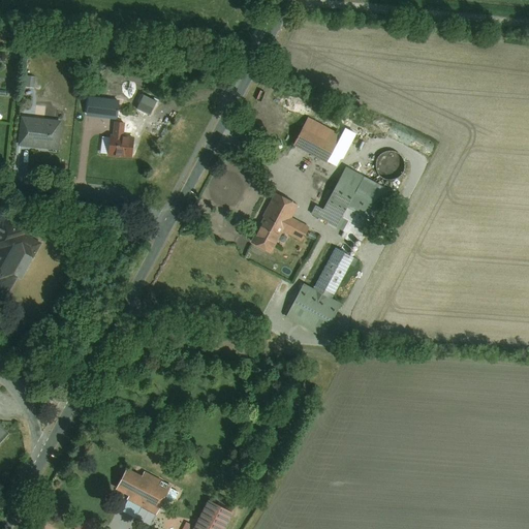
[(35,76),(26,75),(25,87),(34,88),(35,76)]
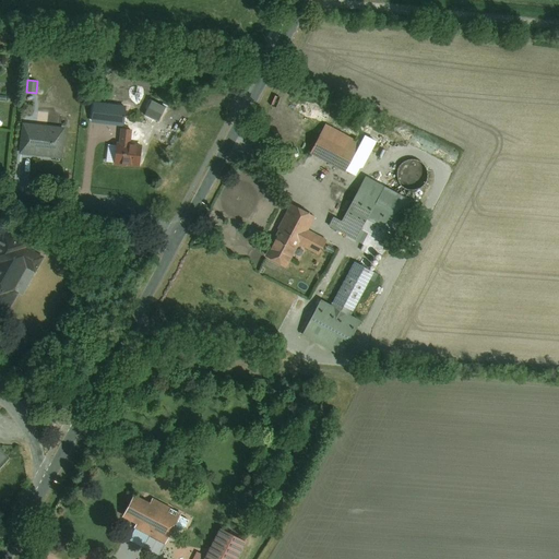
[(166,108),(153,100),(145,114),(158,121),(166,108)]
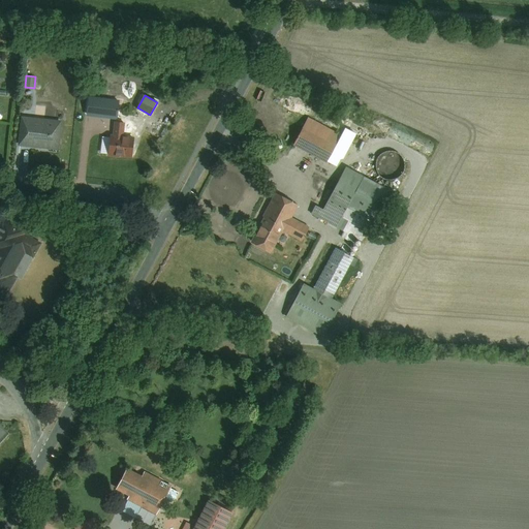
[(120,100),(90,96),(88,116),(117,119),(120,100)]
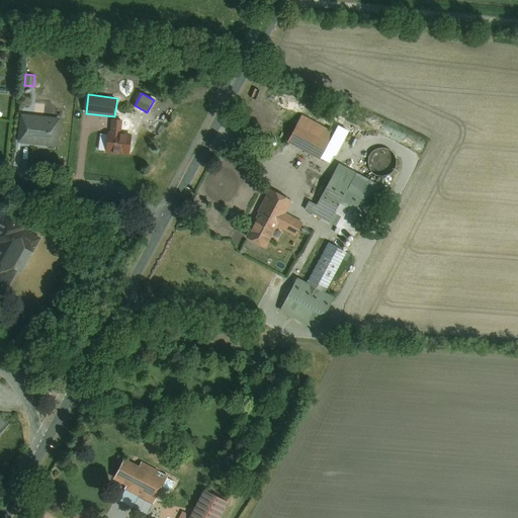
[(60,118),(20,114),(18,143),(58,147),(60,118)]
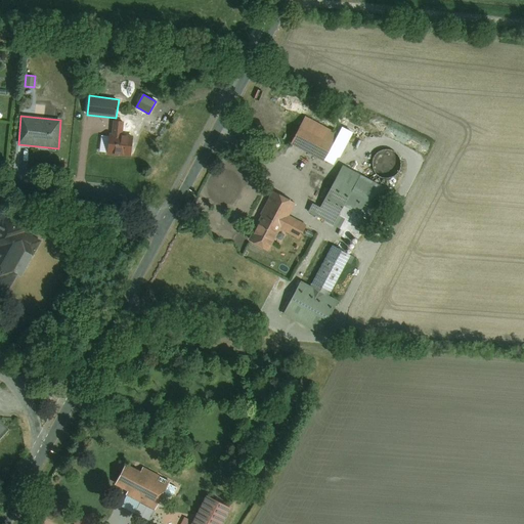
[(295,133),(330,153),(340,134),(304,116),(295,133)]
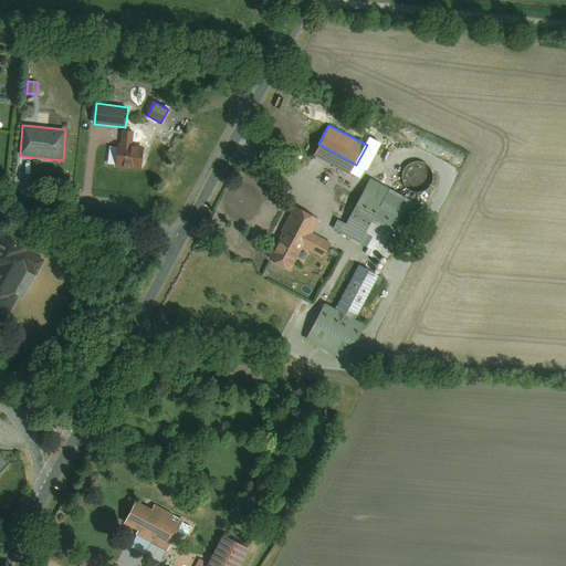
[(123,144),(119,144),(116,167),(143,169),(145,147),(133,146),(134,132),(125,130),(123,144)]
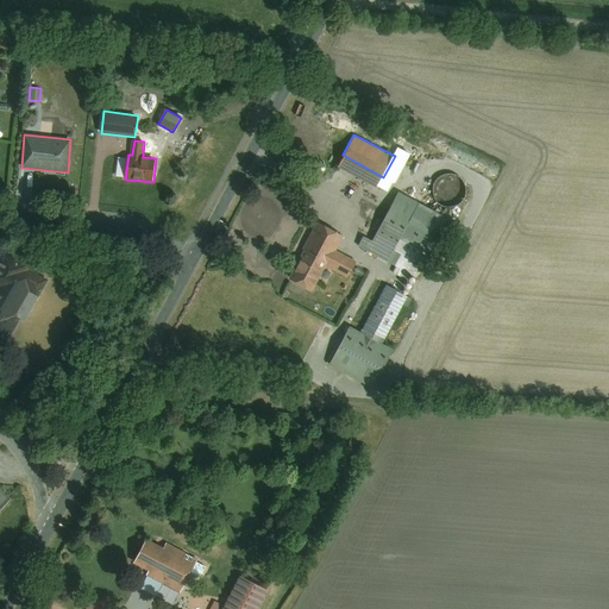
[(108,162),(93,161),(92,174),(106,175),(108,162)]
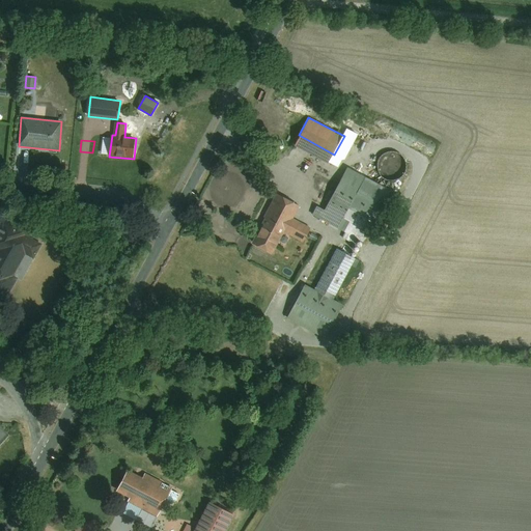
[(382,176),(386,180),(391,182),(397,182),(402,179),(406,175),(409,171),(410,167),(409,162),(407,157),(403,154),(399,150),(394,149),(389,150),(384,152),(381,157),(378,162),(378,167),(379,172),(382,176)]
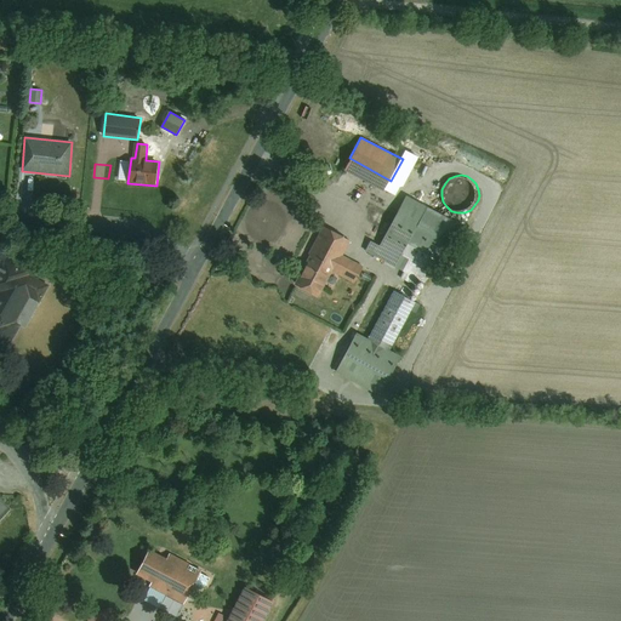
[(405,194),(372,254),(425,281),(456,221),(405,194)]
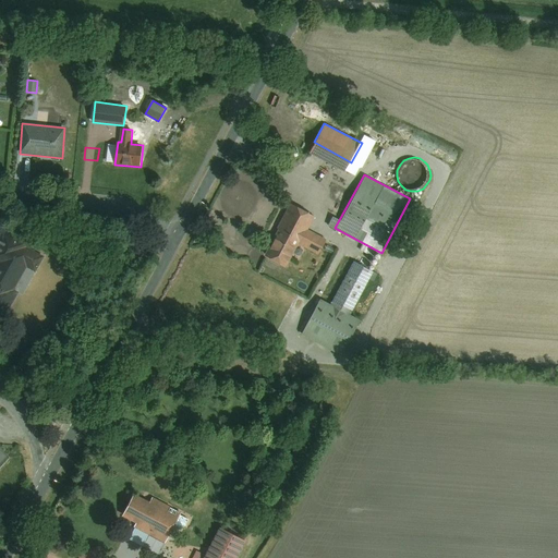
[(264,254),(287,266),(314,216),(291,203),(264,254)]
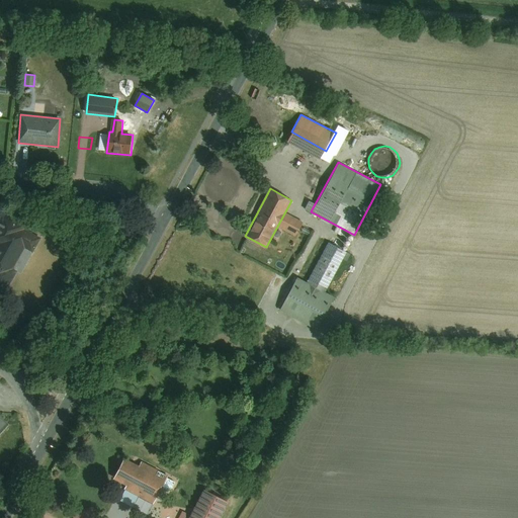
[(31,233),(9,221),(0,236),(0,285),(9,270),(23,246),(31,233)]
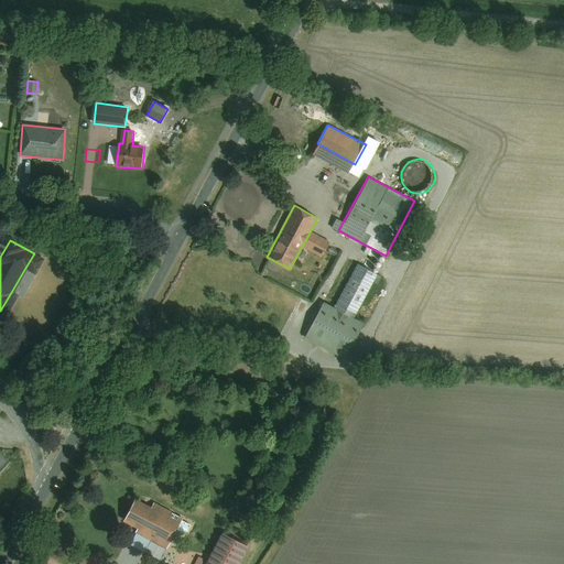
[(44,260),(34,253),(25,268),(36,273),(44,260)]
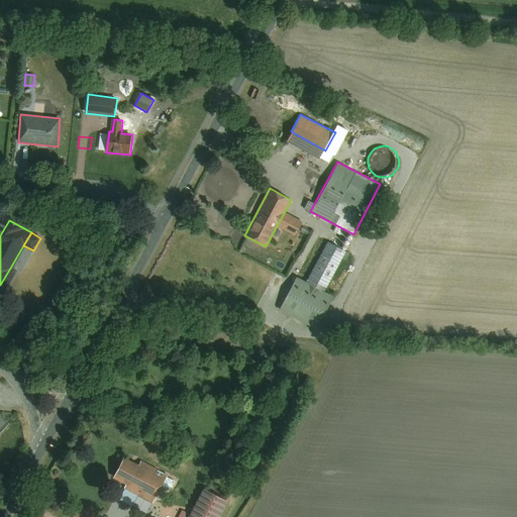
[(308,278),(329,289),(348,251),(328,241),(308,278)]
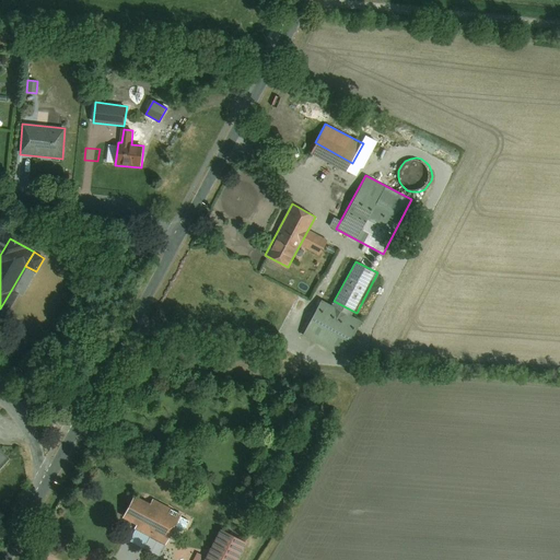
[(20,298),(10,292),(0,308),(0,311),(9,316),(20,298)]
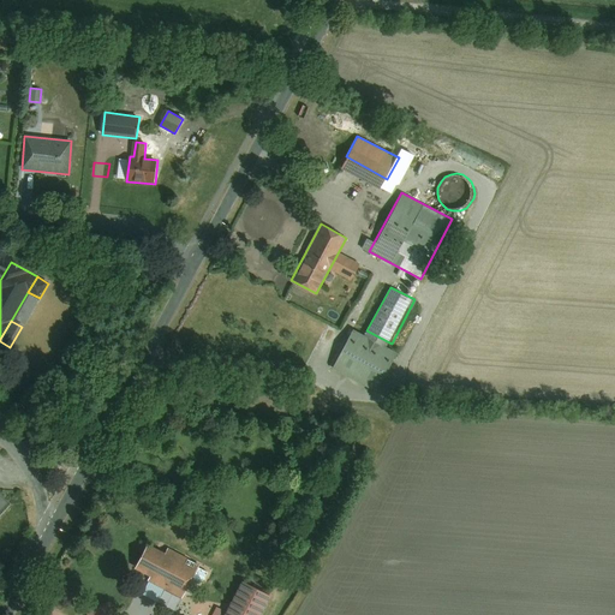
[(0,511),(11,499),(0,488),(0,511)]
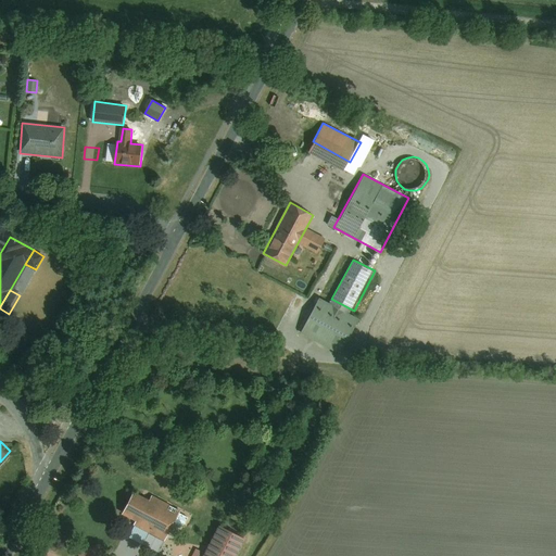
[(151,534),(164,542),(181,509),(139,487),(122,519),(135,527),(151,534)]
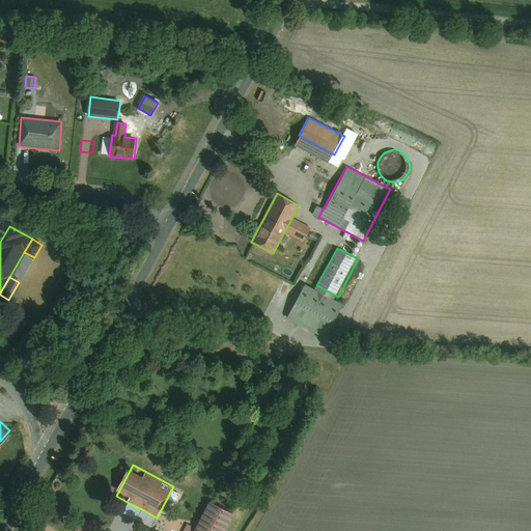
[(192,530),(225,530),(234,514),(210,501),(192,530)]
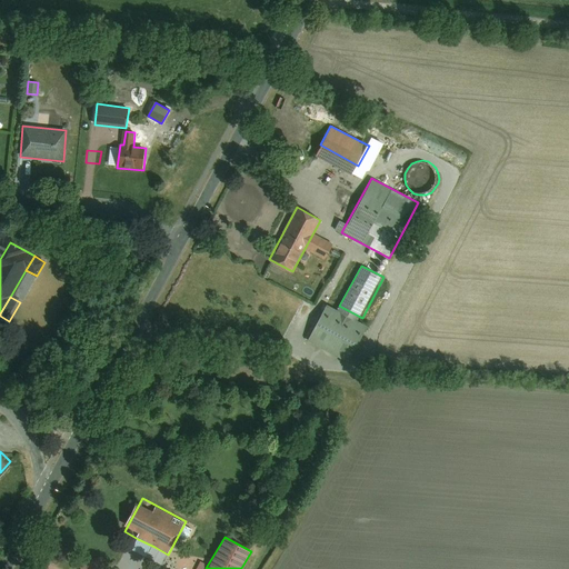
[(142,568),(155,547),(138,539),(125,563),(136,568),(142,568)]
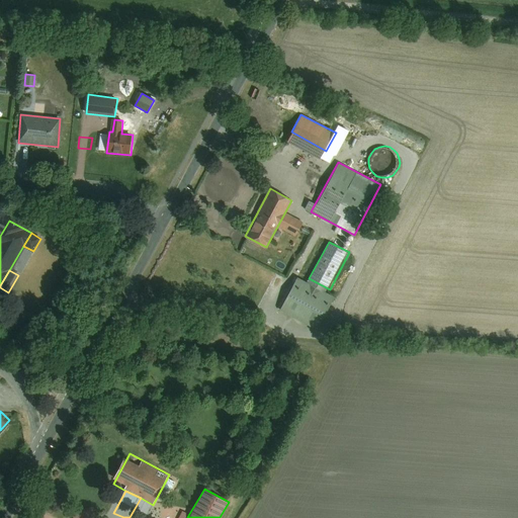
[(93,517),(91,508),(73,513),(73,517),(93,517)]
